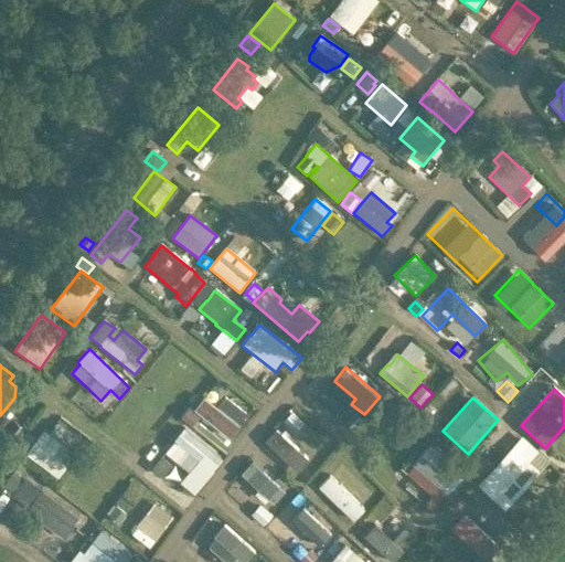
[(189,409),(180,419),(191,427),(200,417),(189,409)]
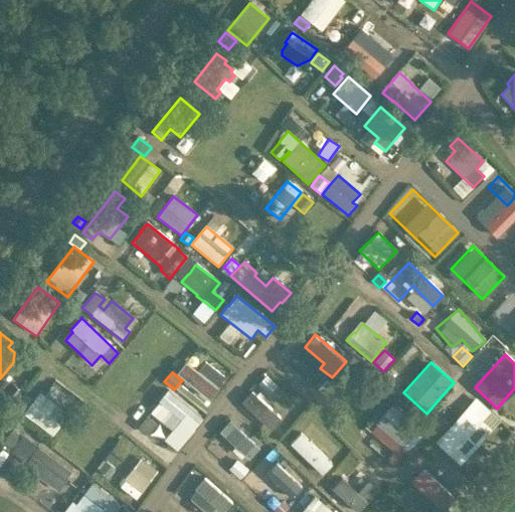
[(267,376),(258,386),(269,396),(277,386),(267,376)]
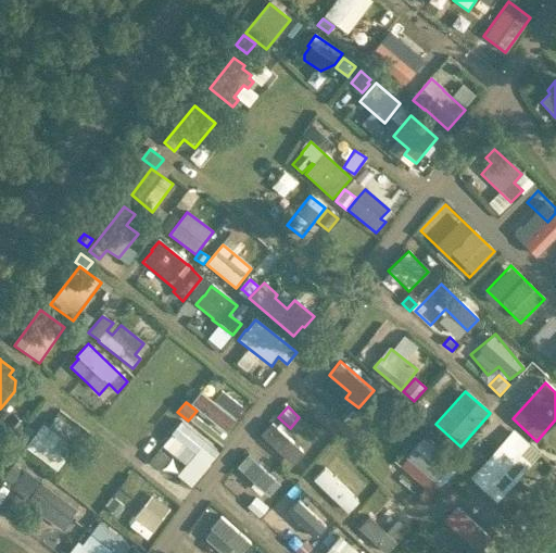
[(350,409),(340,419),(348,426),(357,415),(350,409)]
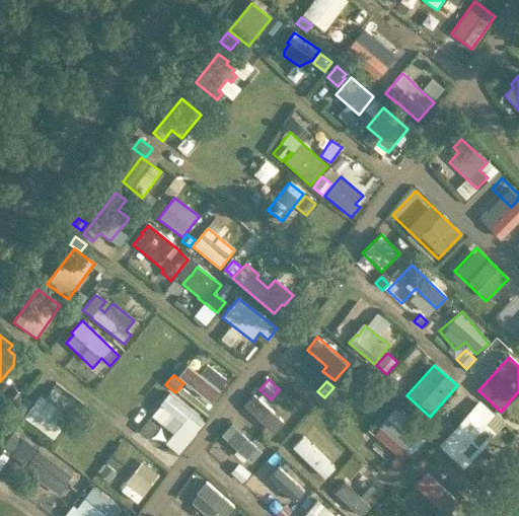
[(383,418),(390,401),(370,393),(363,410),(383,418)]
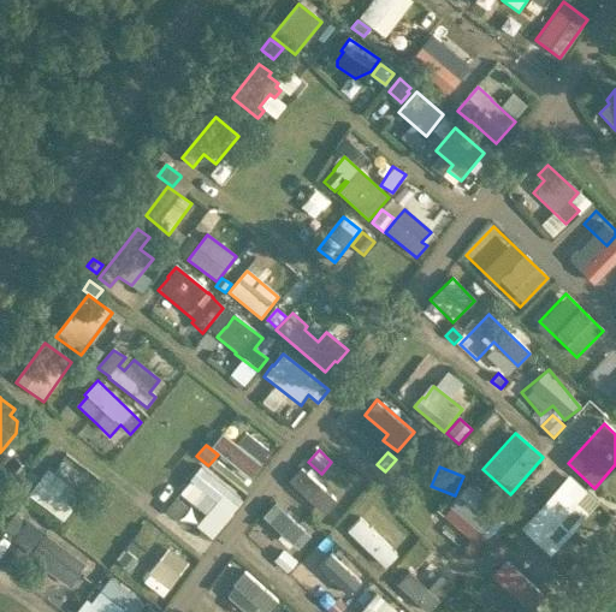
[(242,501),(200,468),(190,481),(191,482),(179,495),(209,520),(213,515),(225,524),(232,516),(231,515),(242,501)]
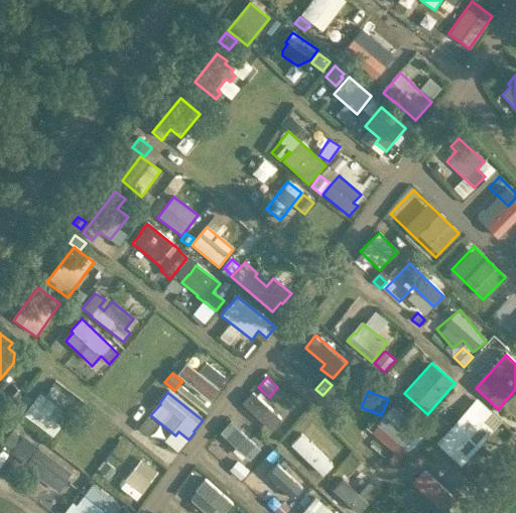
[(70,415),(39,393),(24,415),(53,436),(70,415)]
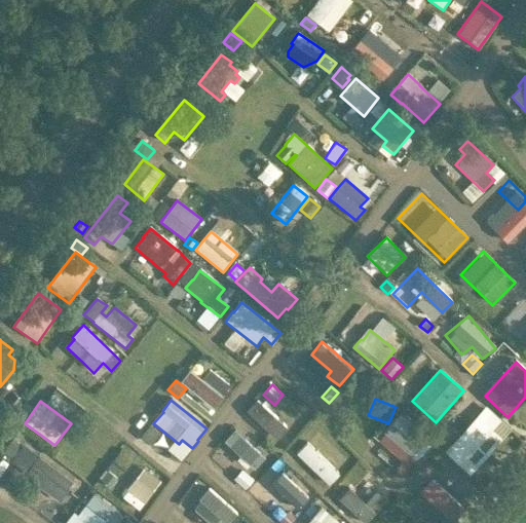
[(23,425),(34,409),(25,403),(13,418),(23,425)]
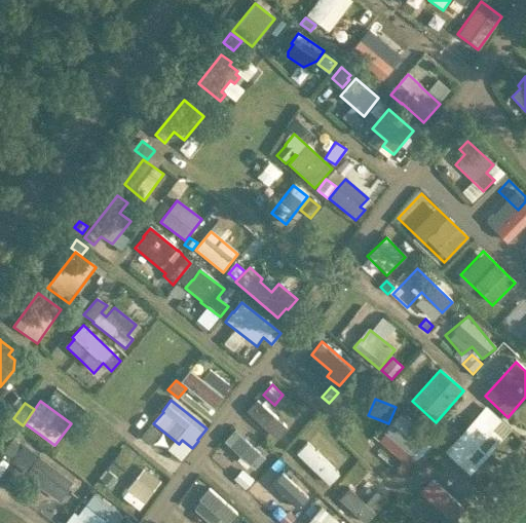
[(486,408),(445,452),(470,475),(510,430),(486,408)]
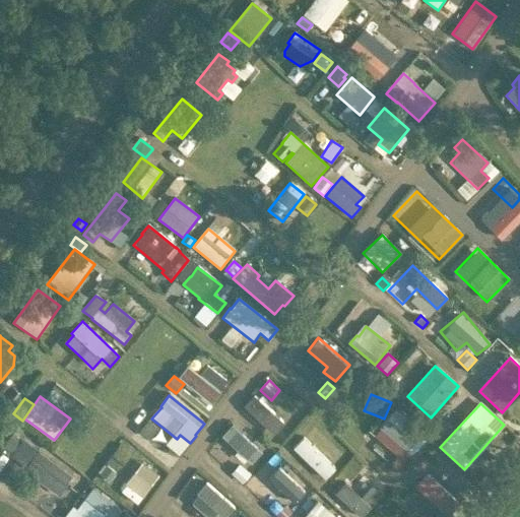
[(396,409),(379,430),(407,453),(424,433),(396,409)]
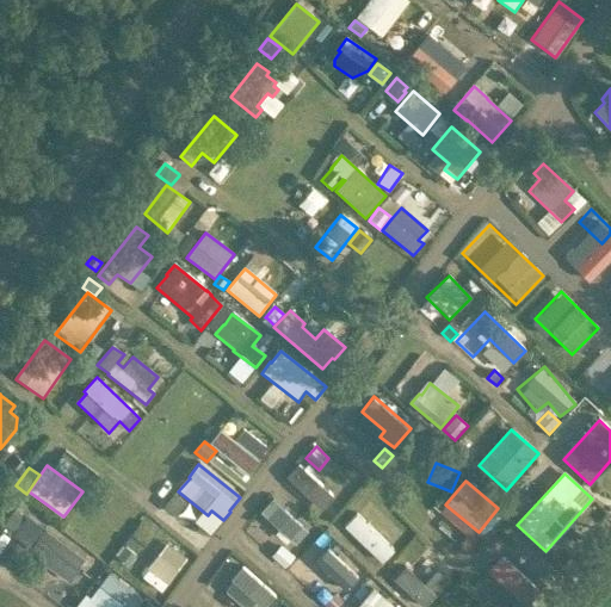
[(174,495),(166,507),(176,515),(185,503),(174,495)]
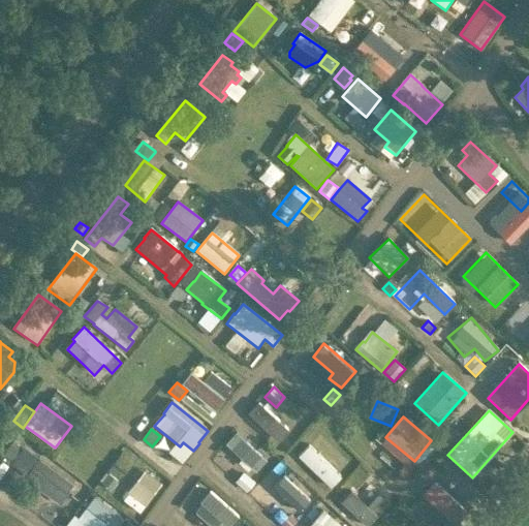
[(236,432),(220,447),(253,477),(268,462),(236,432)]
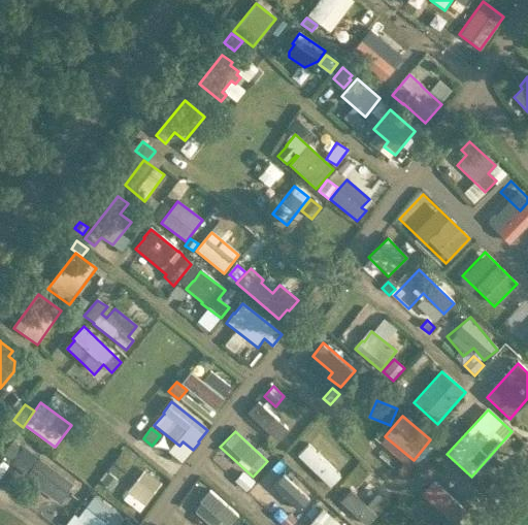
[(22,452),(11,444),(2,455),(13,463),(22,452)]
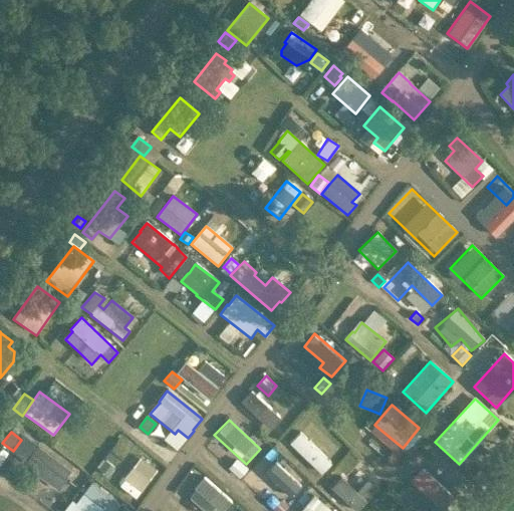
[(288,444),(321,475),(332,463),(299,432),(288,444)]
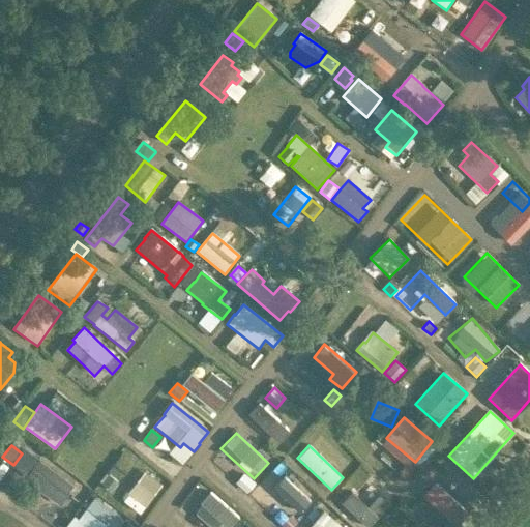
[(67,498),(66,497),(74,487),(38,461),(27,476),(36,484),(33,488),(60,507),(67,498)]
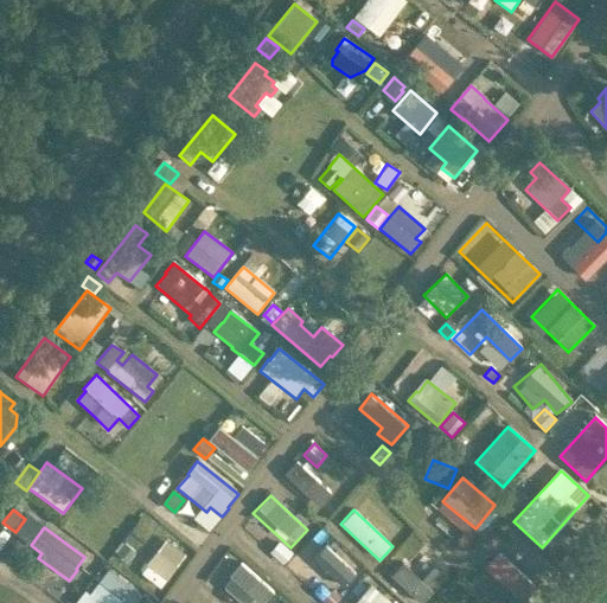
[(466,552),(475,541),(466,533),(457,544),(466,552)]
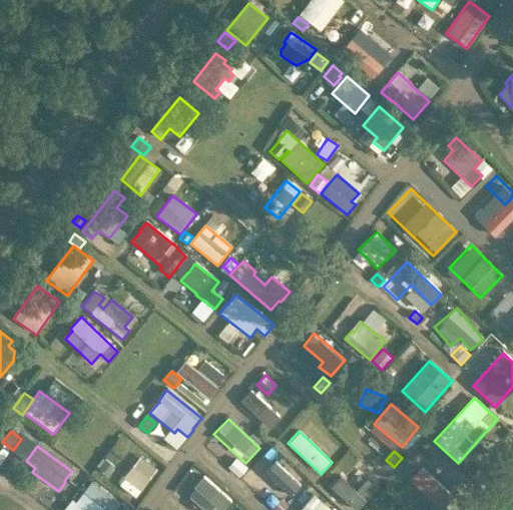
[(108,452),(104,458),(112,464),(116,458),(108,452)]
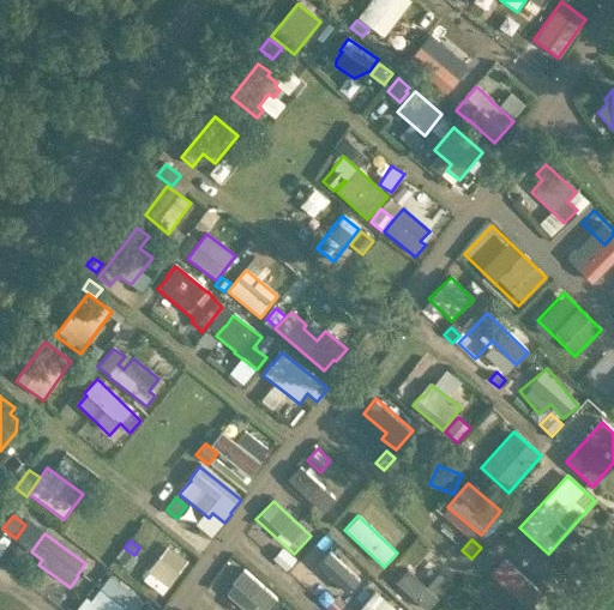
[(167,544),(140,580),(162,597),(188,561),(167,544)]
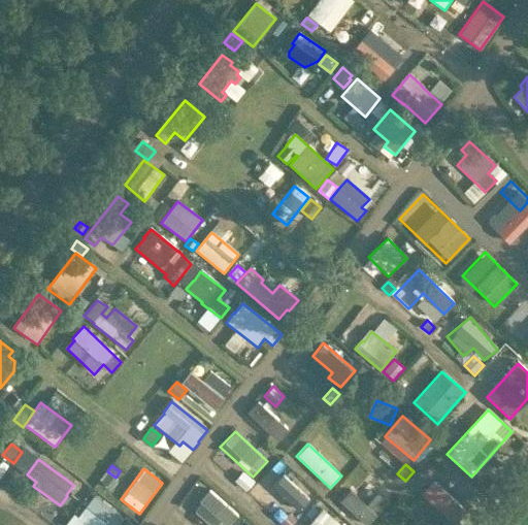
[(255,483),(244,473),(236,484),(246,492),(255,483)]
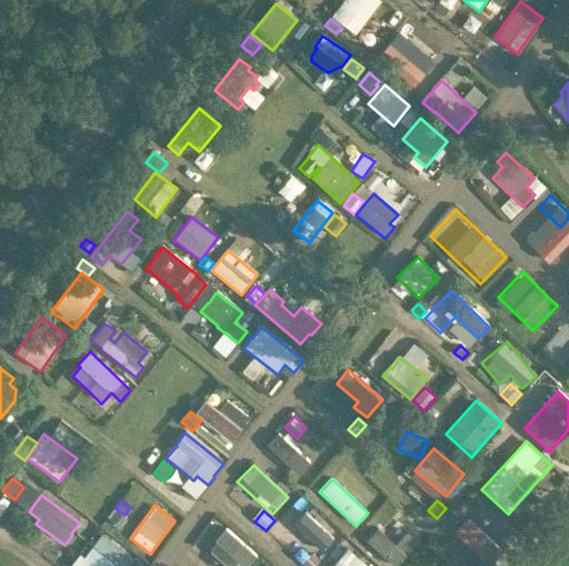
[(309,510),(295,522),(313,547),(328,536),(309,510)]
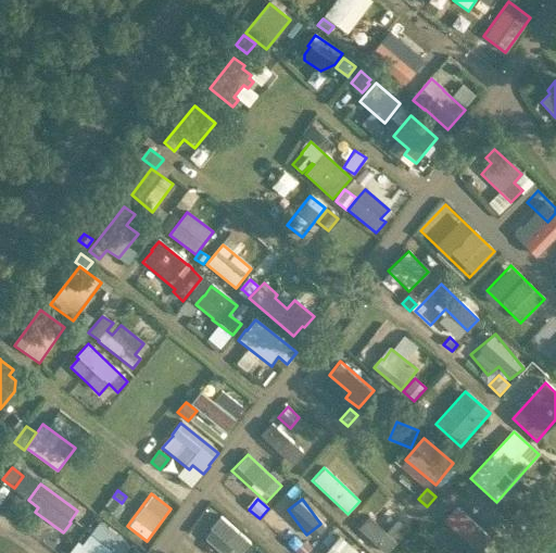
[(479,551),(489,539),(454,507),(444,518),(479,551)]
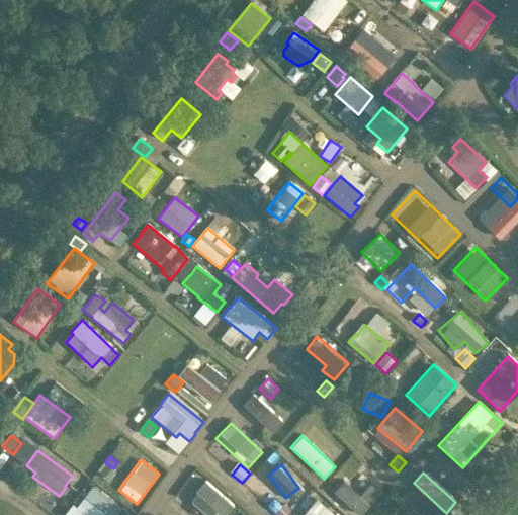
[(190,497),(210,514),(226,514),(234,506),(204,481),(190,497)]
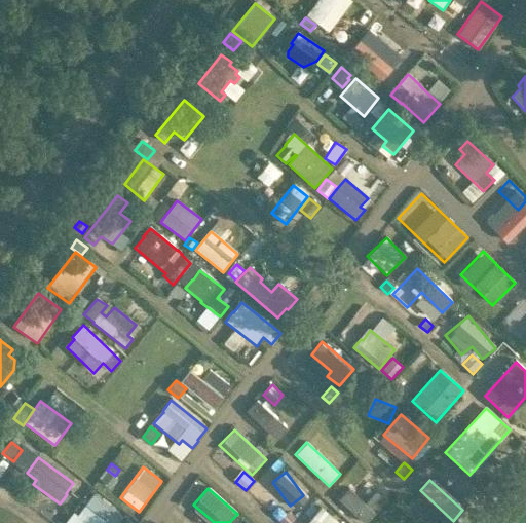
[(349,489),(339,500),(363,522),(369,522),(387,501),(376,491),(365,503),(349,489)]
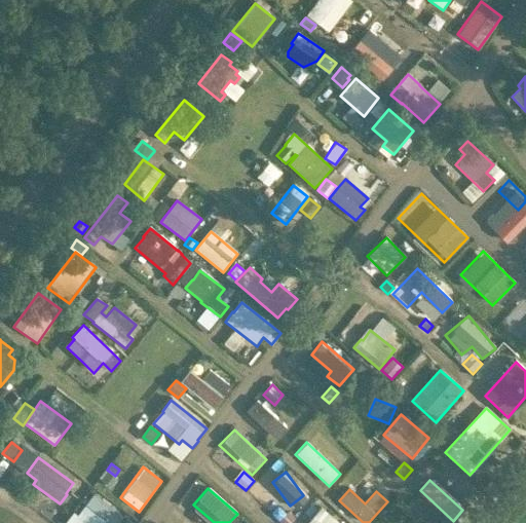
[(467,494),(460,501),(467,509),(475,500),(467,494)]
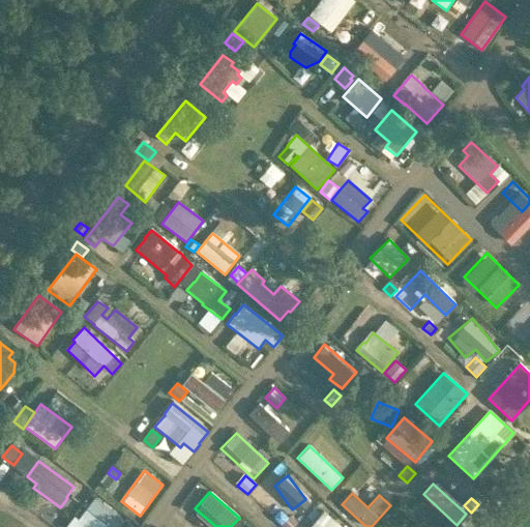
[(120,526),(125,521),(94,499),(77,522),(83,526),(120,526)]
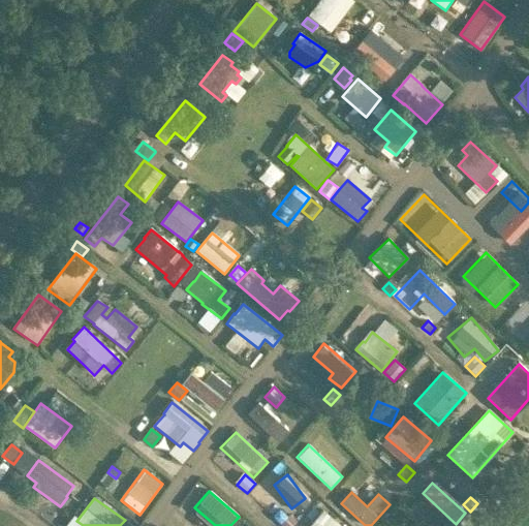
[(340,525),(323,512),(311,525),(340,525)]
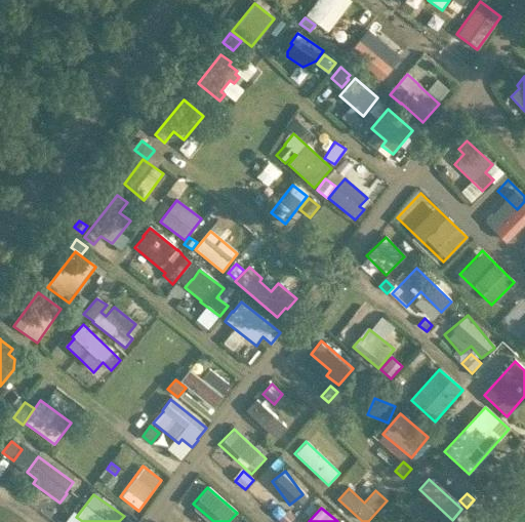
[(287,511),(278,521),(291,521),(295,518),(287,511)]
